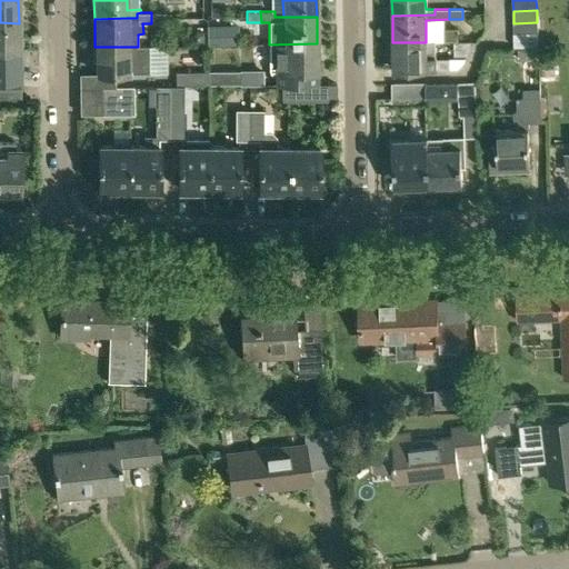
[(163,12),(151,12),(151,23),(163,23),(163,12)]
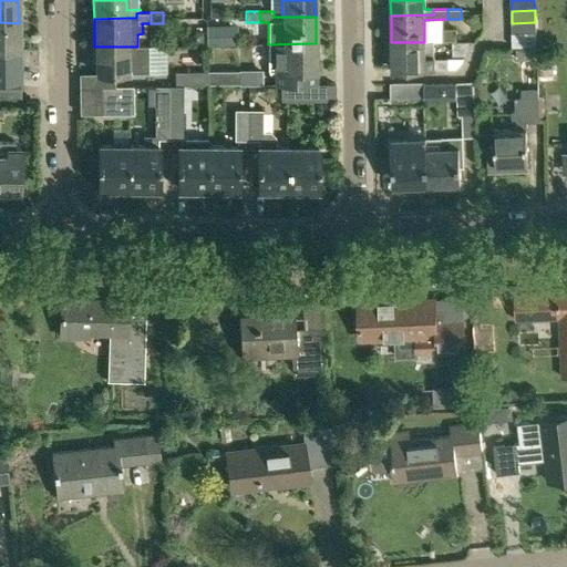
[(0,50),(19,50),(19,23),(0,22),(0,50)]
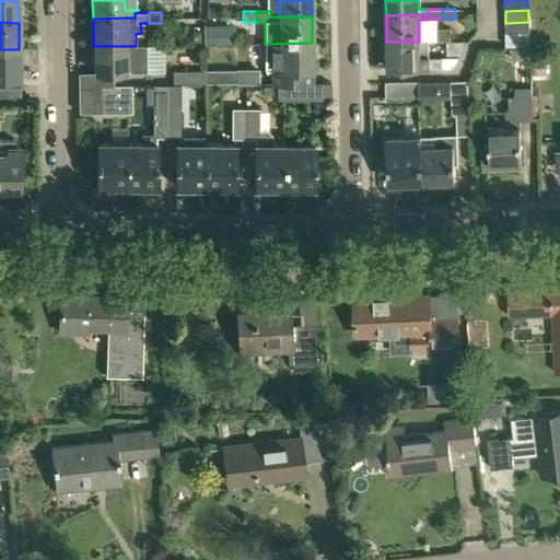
[(505,23),(506,35),(529,34),(528,22),(505,23)]
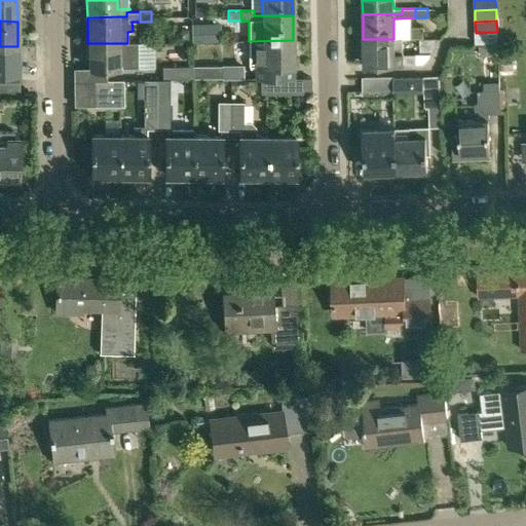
[(204,24),(191,24),(192,41),(204,40),(204,24)]
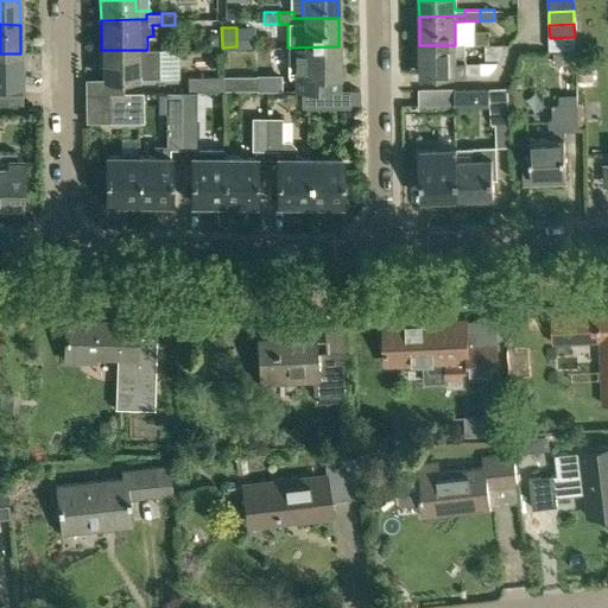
[(475,44),(486,44),(489,44),(489,31),(475,31),(475,44)]
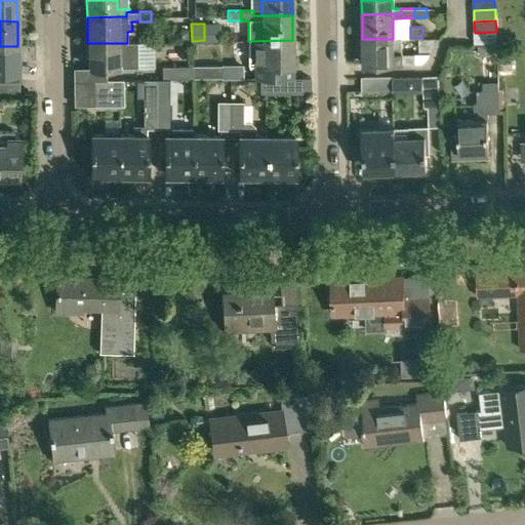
[(180,29),(176,34),(176,41),(189,41),(189,29),(180,29)]
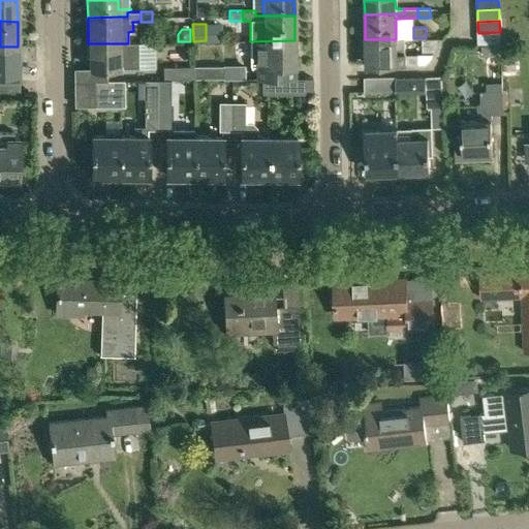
[(500,43),(500,32),(478,33),(478,44),(500,43)]
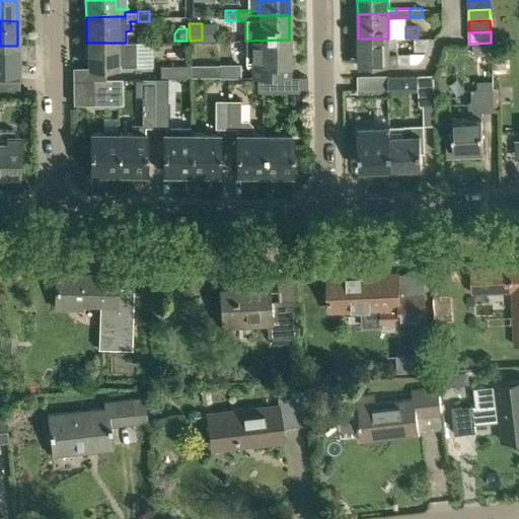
[(430,38),(415,38),(415,51),(426,51),(429,46),(430,43),(430,38)]
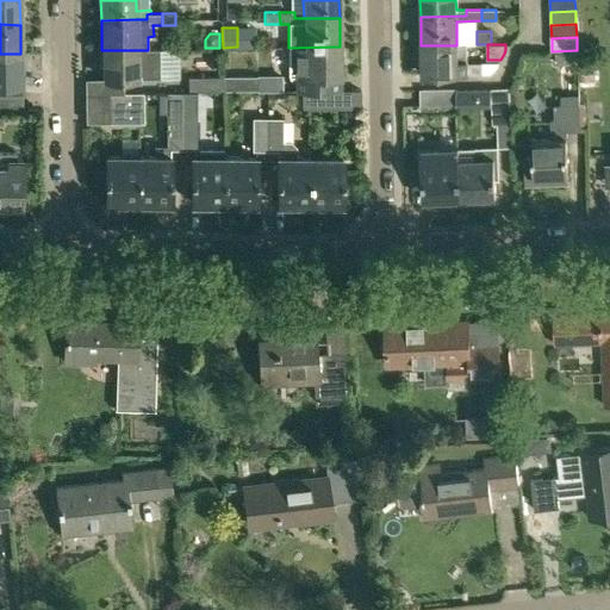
[(467,45),(456,45),(421,45),(422,74),(456,73),(480,73),(480,63),(467,63),(467,45)]
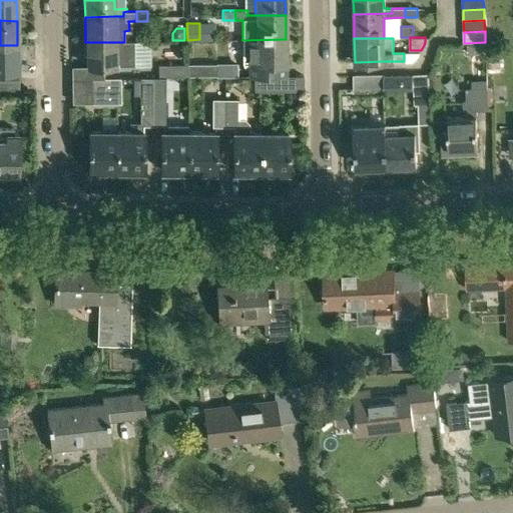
[(242,40),(242,64),(242,76),(252,76),(281,76),(287,76),(286,39),(242,40)]
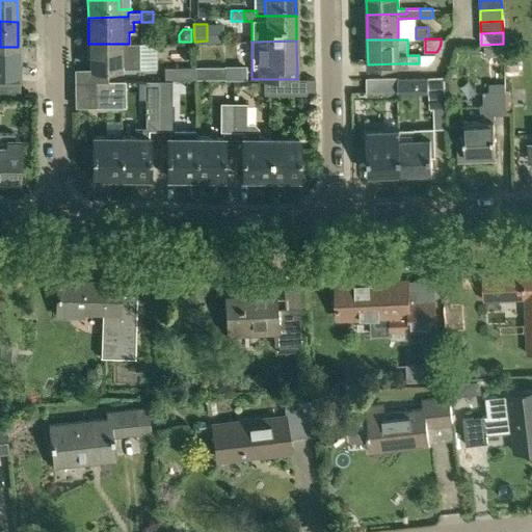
[(129,44),(88,44),(88,69),(137,69),(136,44),(129,44)]
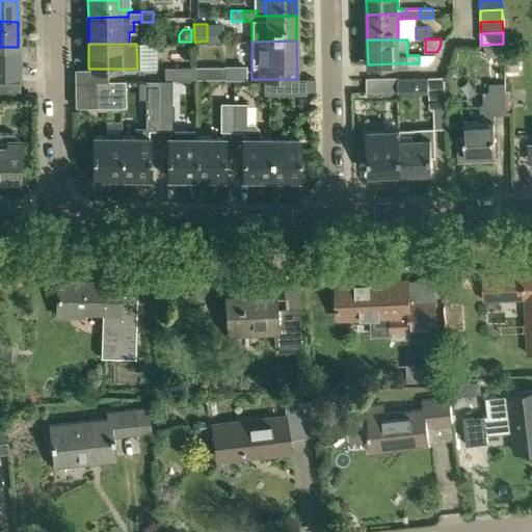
[(0,73),(3,74),(18,74),(18,47),(0,47),(0,73)]
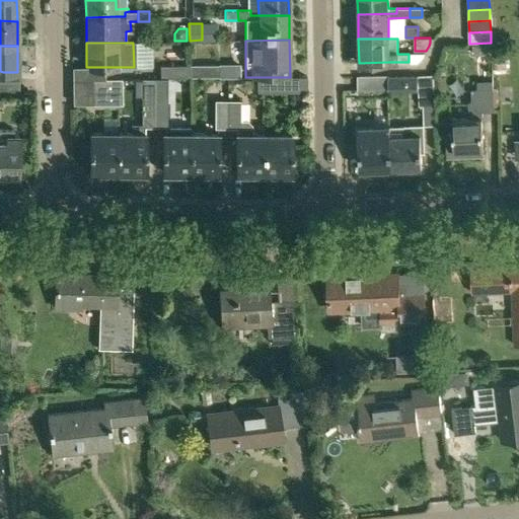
[(219,64),(188,65),(188,78),(219,78),(219,64)]
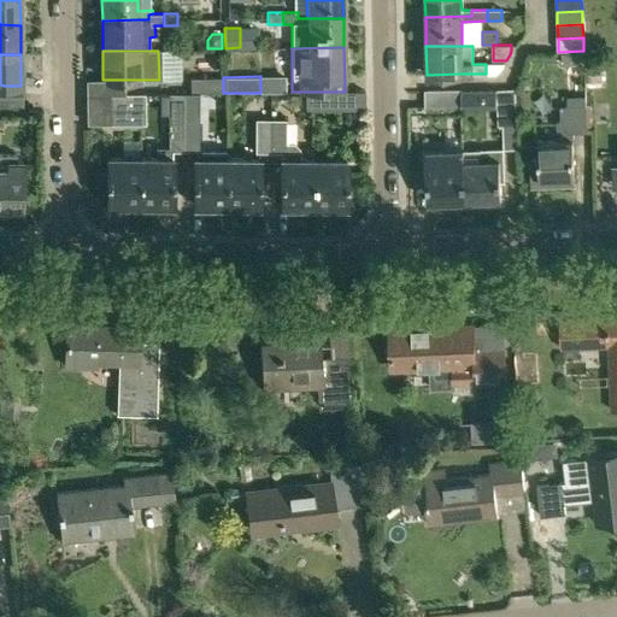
[(191,94),(223,93),(223,77),(191,77),(191,94)]
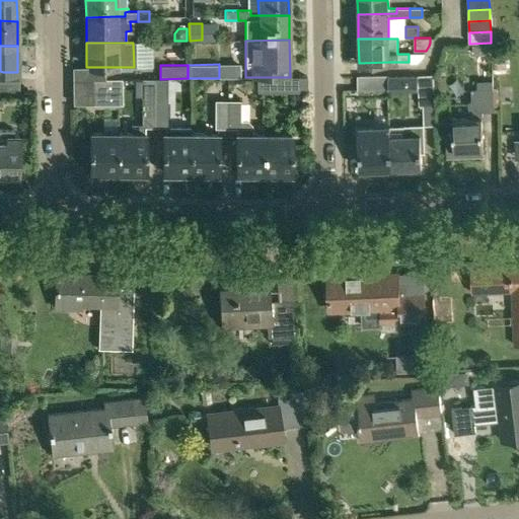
[(435,75),(418,75),(419,105),(436,105),(435,75)]
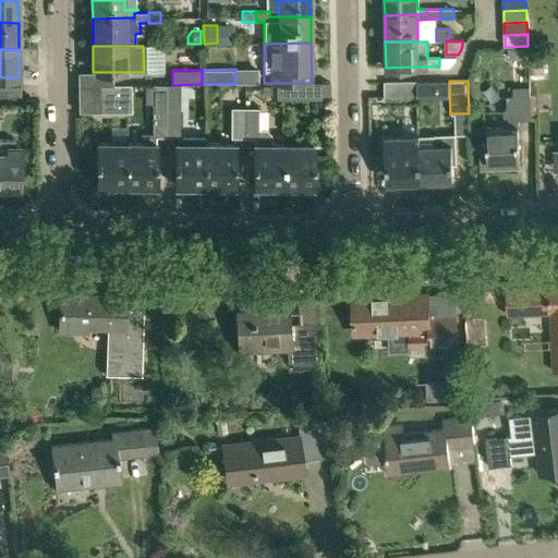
[(385,82),(386,97),(416,96),(416,82),(385,82)]
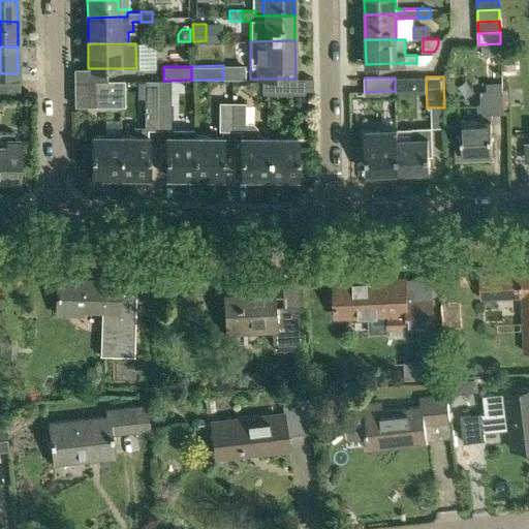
[(260,94),(289,94),(289,79),(260,79),(260,94)]
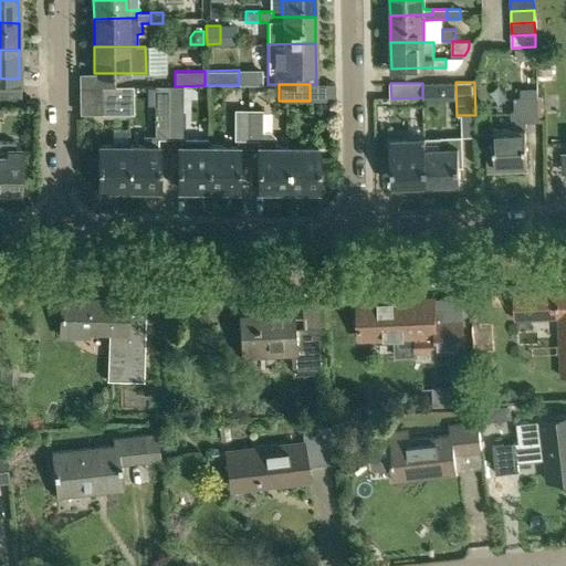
[(132,86),(100,87),(100,114),(132,113),(132,86)]
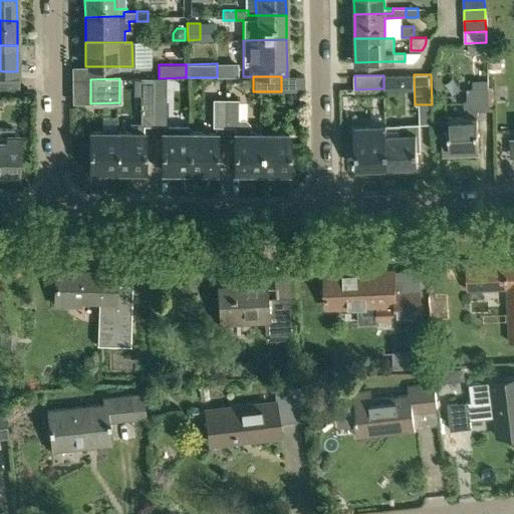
[(130,132),(115,132),(115,170),(144,170),(144,126),(152,126),(152,95),(152,78),(140,78),(140,123),(130,123),(130,132)]
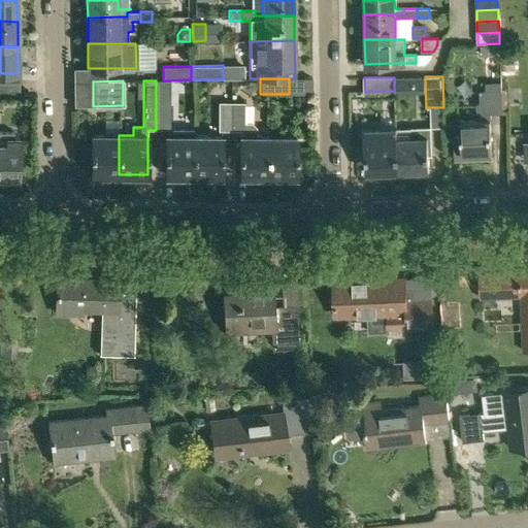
[(156,80),(156,98),(156,130),(164,130),(164,175),(193,175),(193,136),(193,129),(169,128),(169,80),(156,80)]
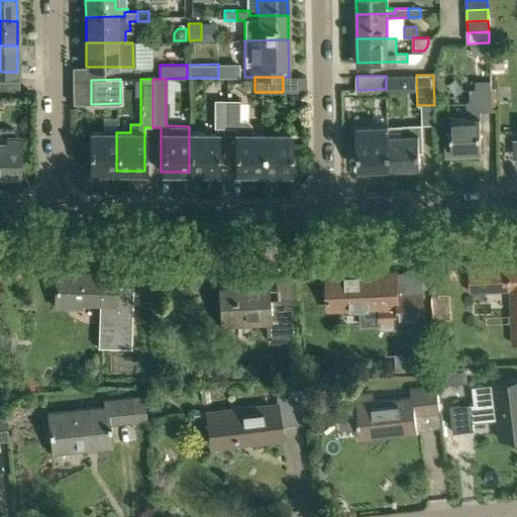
[(0,95),(17,95),(17,80),(0,80),(0,95)]
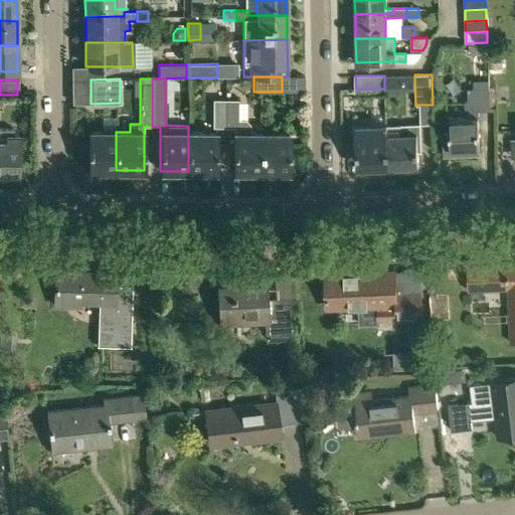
[(443,156),(467,155),(479,155),(478,110),(490,109),(489,88),(468,89),(469,118),(449,118),(450,134),(443,134),(443,156)]
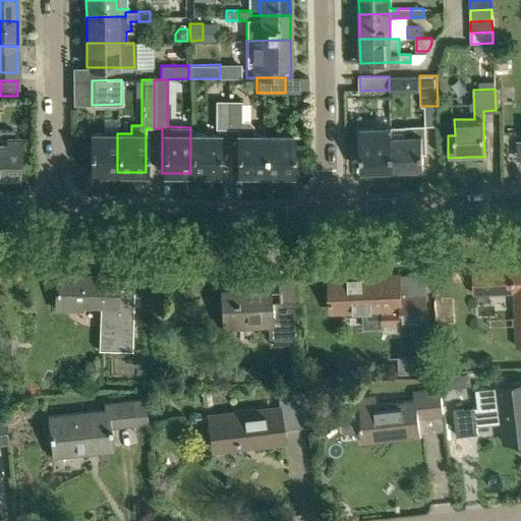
[(227,128),(227,101),(215,101),(215,128),(227,128)]
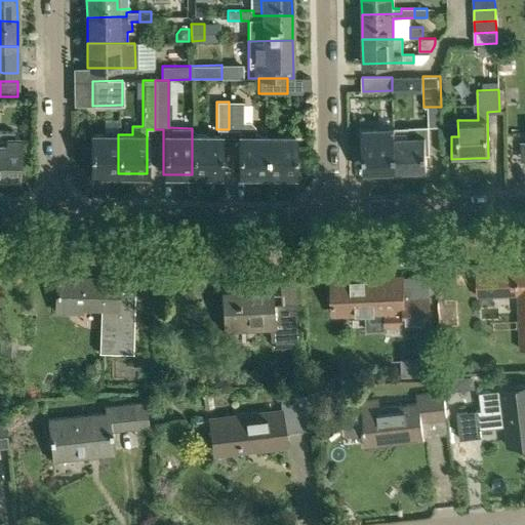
[(242,102),(229,102),(229,129),(239,129),(239,135),(238,135),(238,174),(266,174),(266,135),(253,135),(253,122),(242,122),(242,102)]
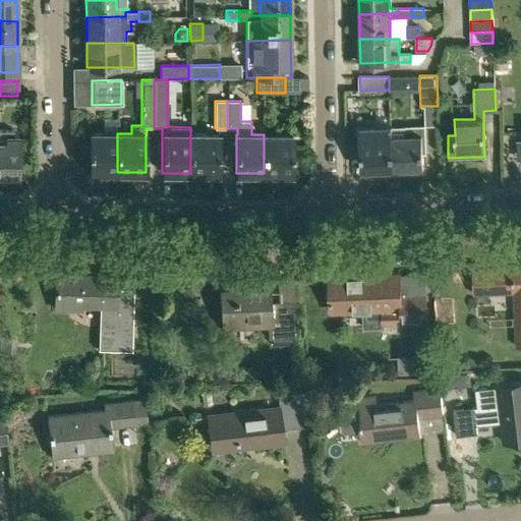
[(405,136),(391,137),(392,169),(422,168),(422,154),(426,153),(425,125),(404,126),(405,136)]
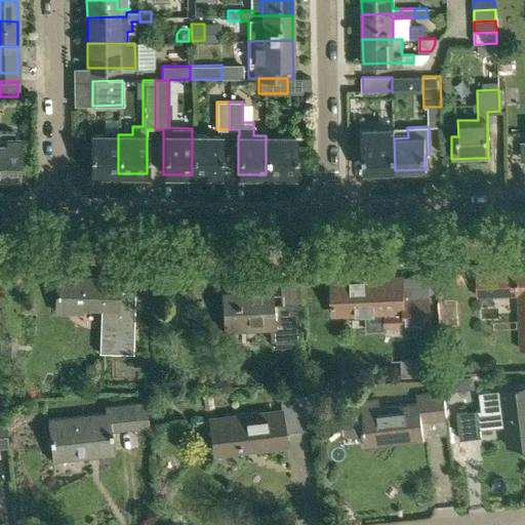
[(364,171),(395,170),(394,138),(394,128),(359,130),(360,157),(364,157),(364,171)]
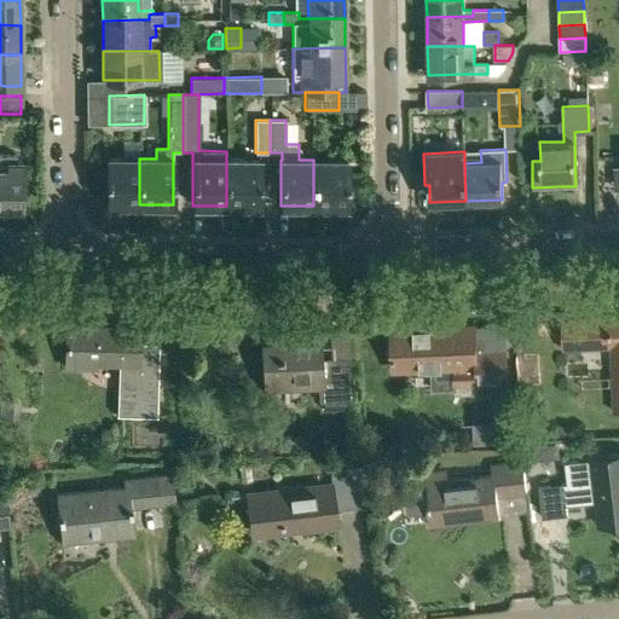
[(0,155),(0,208),(22,209),(22,162),(17,162),(17,156),(0,155)]
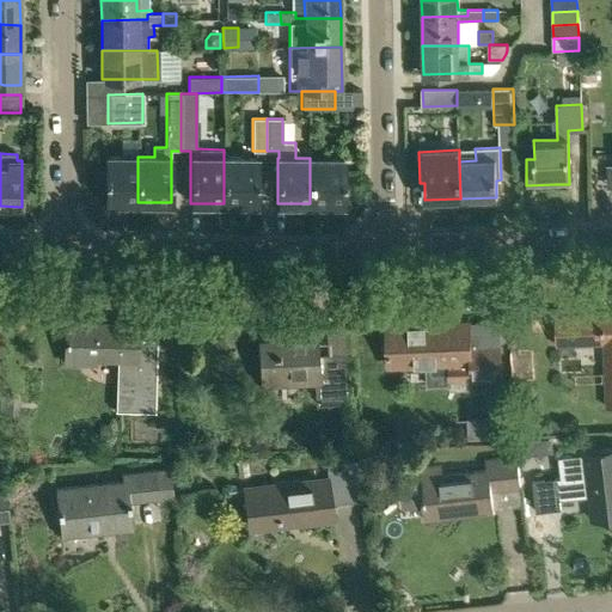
[(138,202),(138,157),(105,157),(105,202),(138,202)]
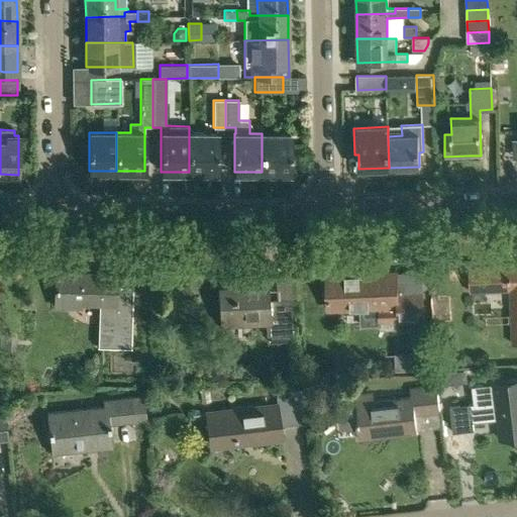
[(217,133),(189,133),(189,172),(217,172),(217,133)]
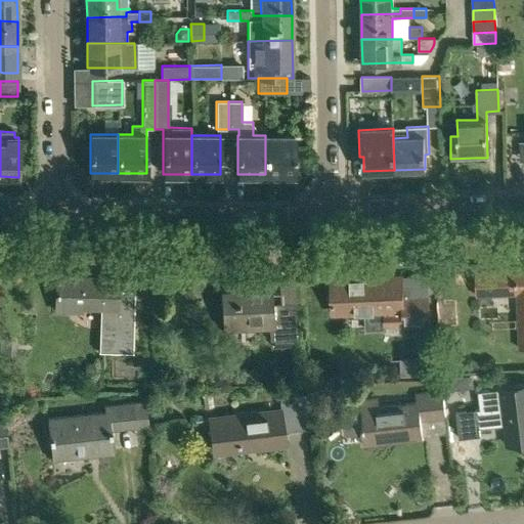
[(265,135),(265,174),(294,174),(294,135),(265,135)]
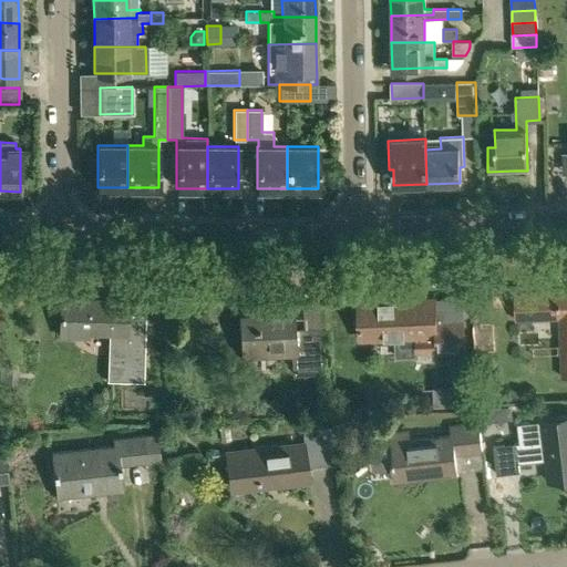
[(566,289),(513,292),(514,318),(559,316),(563,378),(566,377),(566,289)]
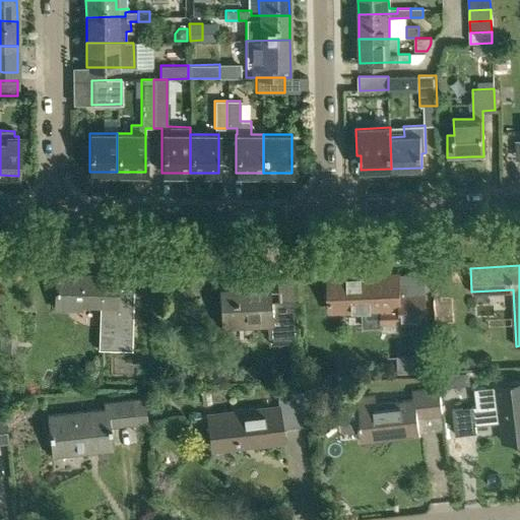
[(81,304),(101,305),(100,349),(131,349),(132,287),(116,287),(117,275),(68,274),(54,273),(53,310),(81,311),(81,304)]
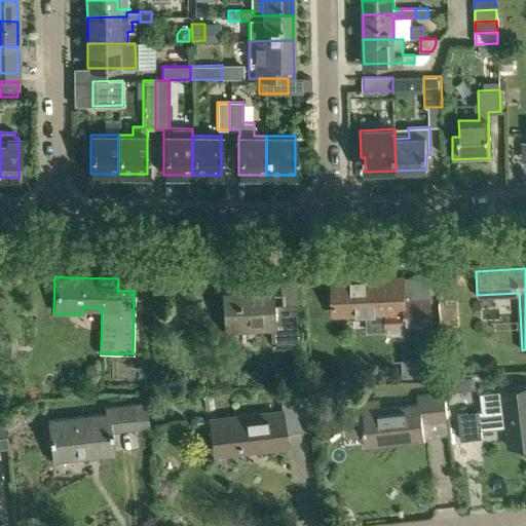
[(404,277),(331,280),(332,314),(366,312),(367,333),(386,332),(386,336),(406,335),(406,327),(430,326),(429,298),(405,299),(404,277)]
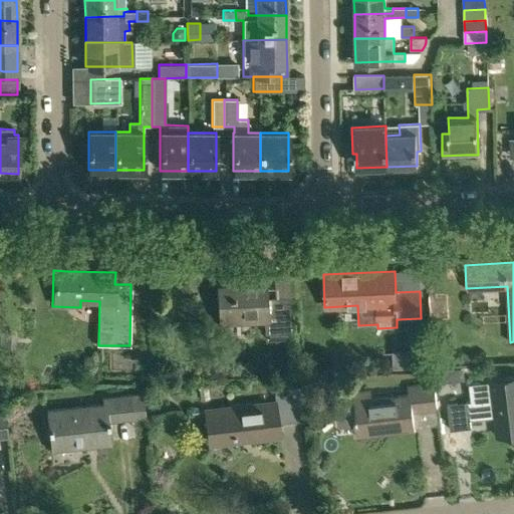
[(291,296),(274,297),(267,297),(266,275),(228,277),(228,284),(215,285),(217,323),(267,321),(267,333),(293,332),(291,296)]
